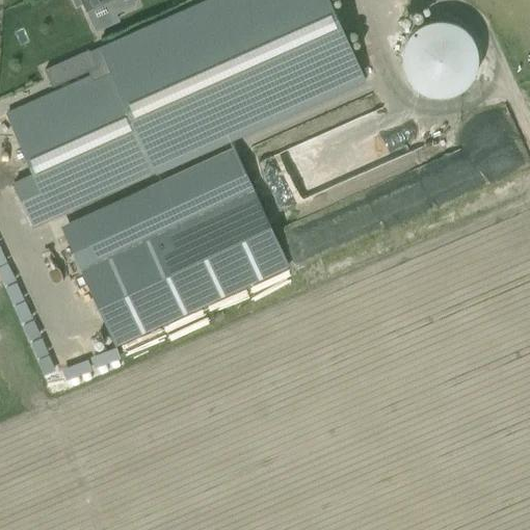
[(367,83),(329,0),(222,0),(102,53),(110,73),(7,117),(34,178),(15,187),(33,230),(367,83)]
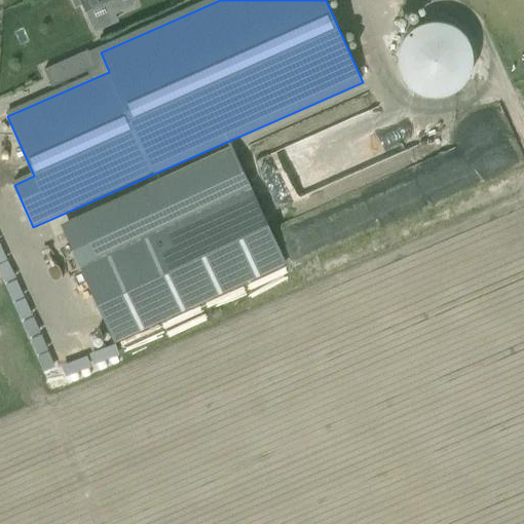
[(73,0),(77,10),(84,7),(88,14),(103,8),(108,21),(135,8),(131,0),(73,0)]
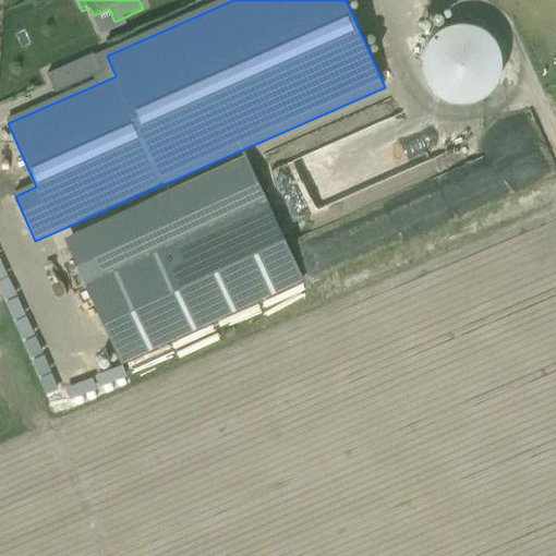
[(462,107),(473,106),(483,103),(492,97),(499,88),(504,77),(506,67),(505,58),(502,47),(499,43),(494,36),(490,32),(482,27),(473,24),(462,23),(451,25),(443,28),(435,34),(428,41),(424,50),(422,59),(422,68),(424,79),(428,88),(435,96),(444,103),(454,106),(462,107)]
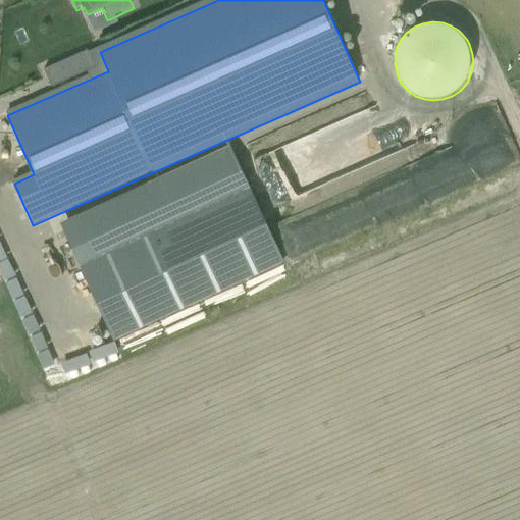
[(89,72),(96,69),(91,56),(89,52),(45,70),(53,89),(89,72)]
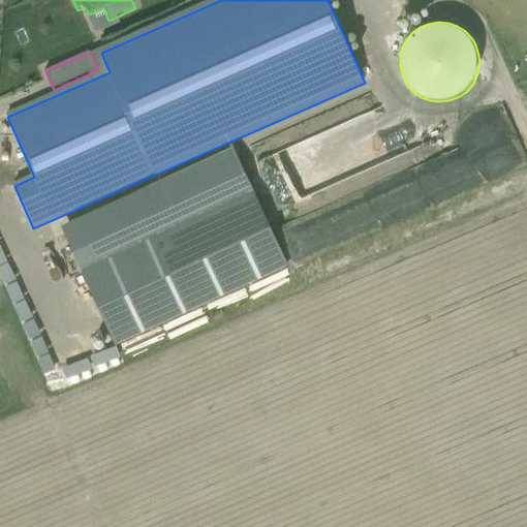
[(116,346),(288,267),(239,157),(66,237),(116,346)]
